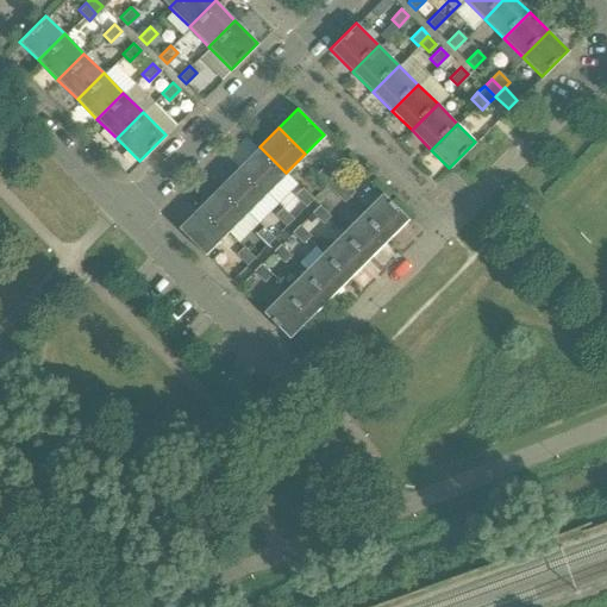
[(260,146),(239,166),(267,193),(286,173),(260,146)]
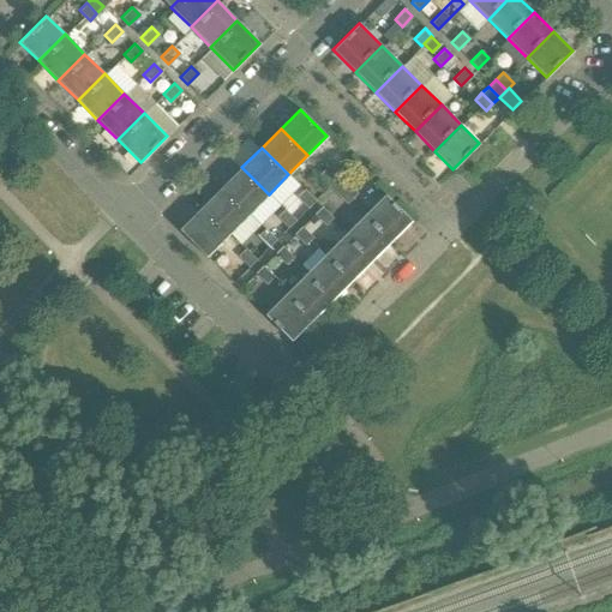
[(318,175),(325,183),(335,172),(329,165),(318,175)]
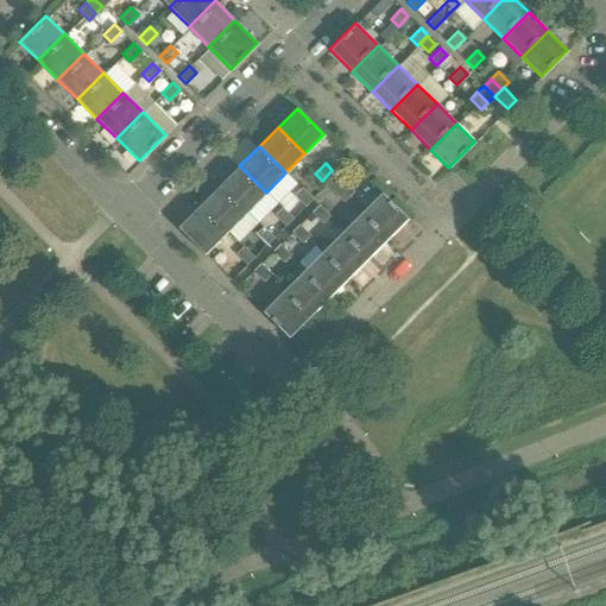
[(239,165),(220,185),(246,212),(266,193),(239,165)]
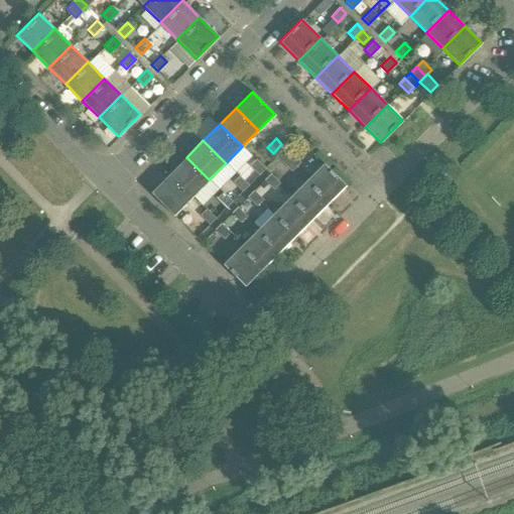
[(273,153),(278,158),(287,149),(281,144),(273,153)]
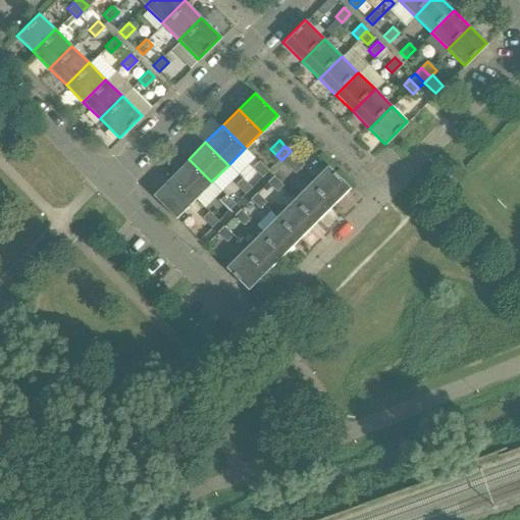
[(281,160),(288,166),(297,157),(291,151),(281,160)]
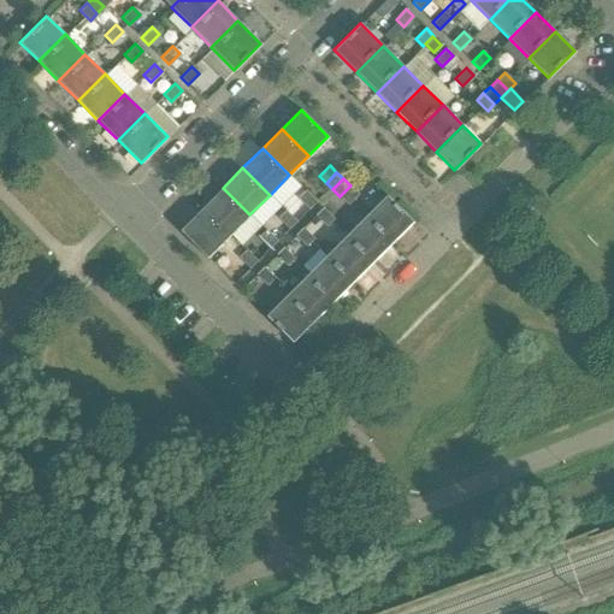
[(350,186),(340,196),(347,204),(358,193),(350,186)]
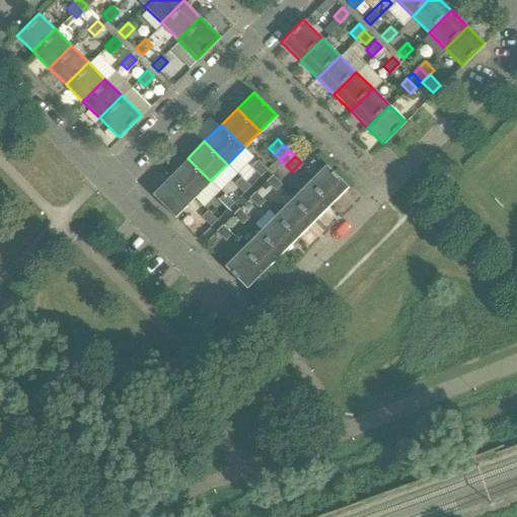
[(188,158),(171,174),(194,197),(210,180),(188,158)]
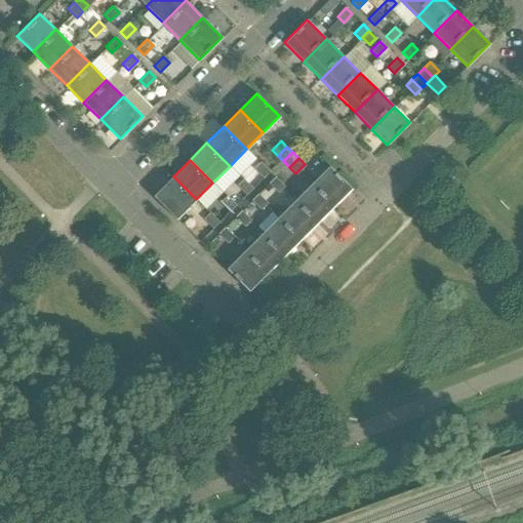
[(253,168),(263,177),(269,171),(259,162),(253,168)]
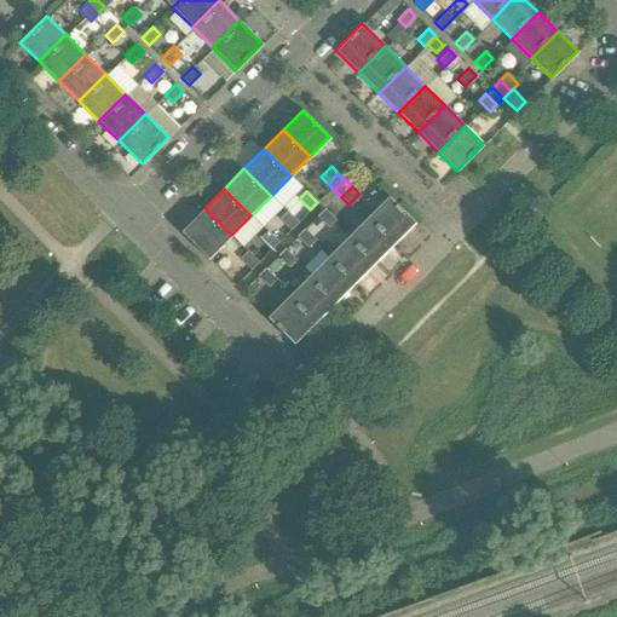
[(388,196),(369,214),(396,241),(414,223),(415,223),(388,196)]
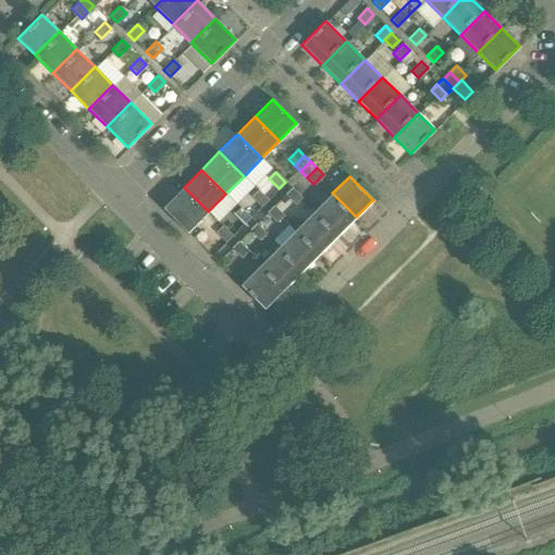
[(208,211),(184,187),(162,208),(187,233),(208,211)]
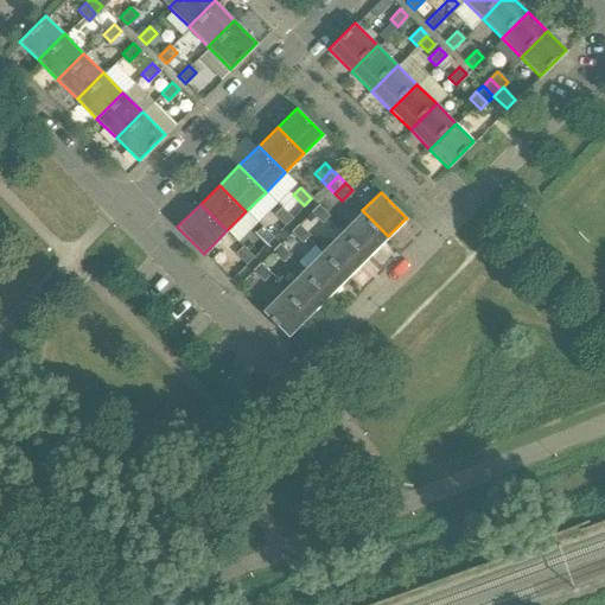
[(317,204),(310,211),(320,222),(328,215),(317,204)]
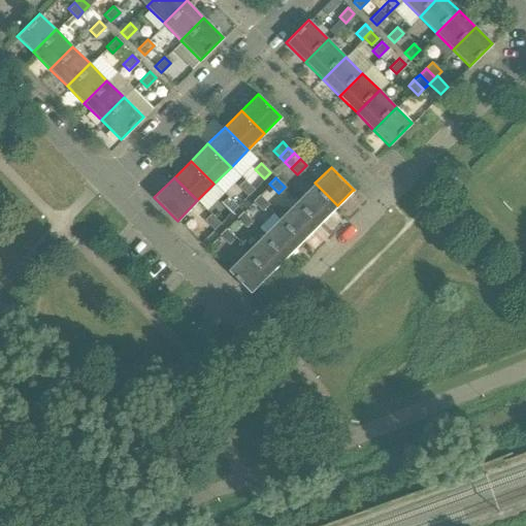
[(238,186),(247,195),(253,189),(244,179),(238,186)]
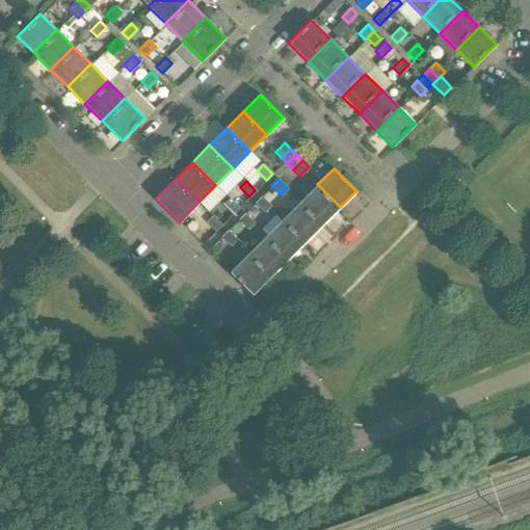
[(317,184),(300,201),(323,223),(340,207),(317,184)]
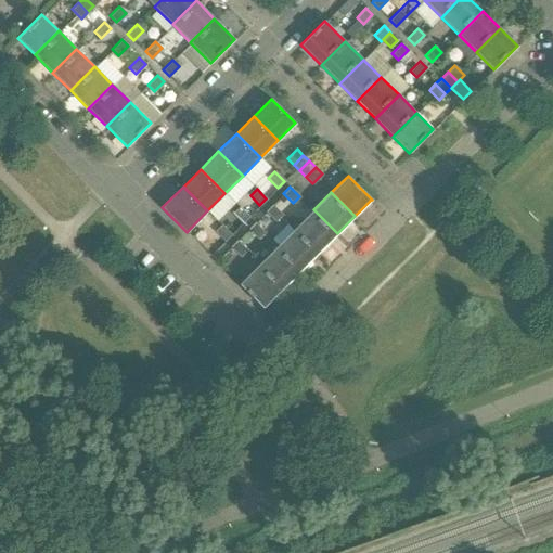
[(272,204),(266,210),(275,220),(282,214),(272,204)]
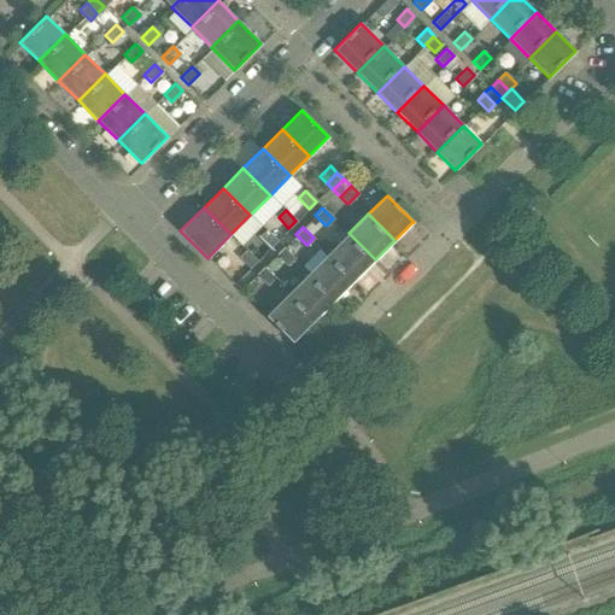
[(258,238),(269,249),(276,240),(265,230),(258,238)]
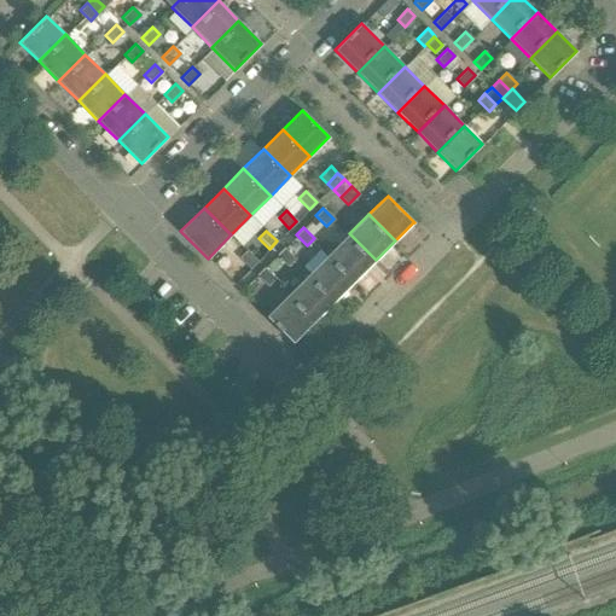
[(349,233),(330,254),(356,280),(376,260),(349,233)]
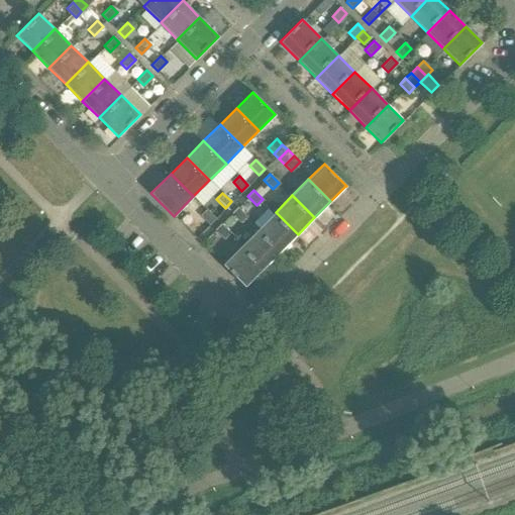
[(236,207),(230,213),(239,222),(245,216),(236,207)]
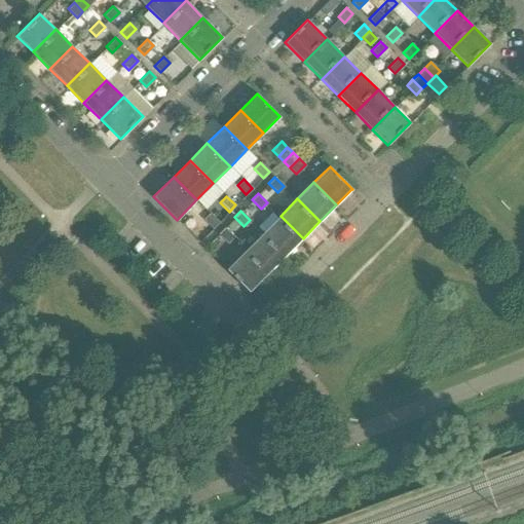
[(203,219),(213,228),(219,222),(210,213),(203,219)]
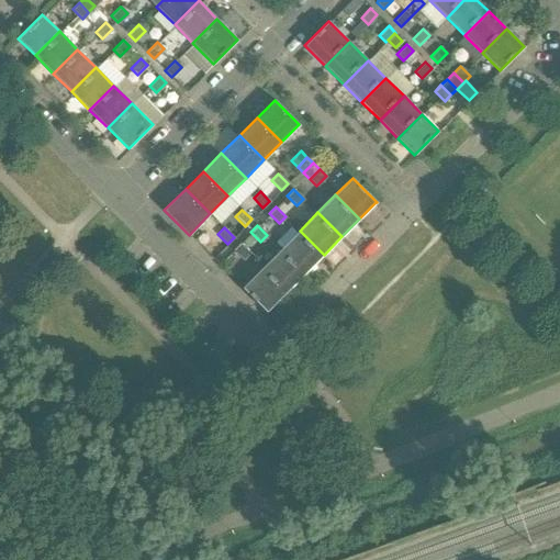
[(300,231),(281,248),(305,272),(324,255),(300,231)]
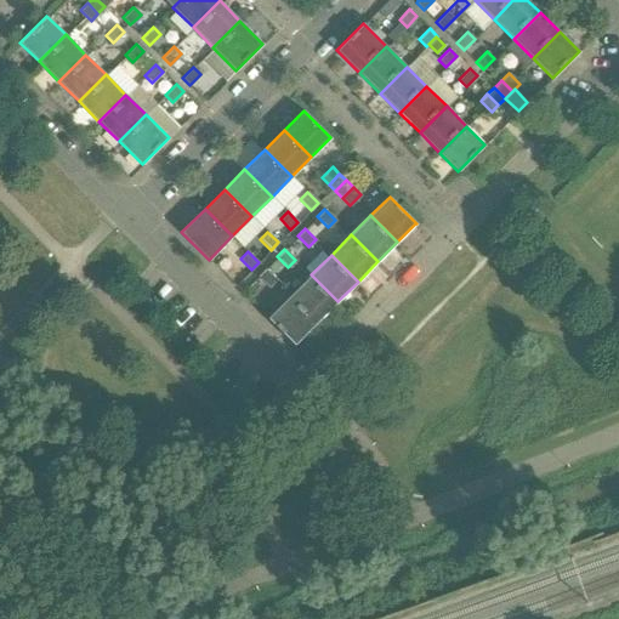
[(257,276),(268,287),(276,279),(265,268),(257,276)]
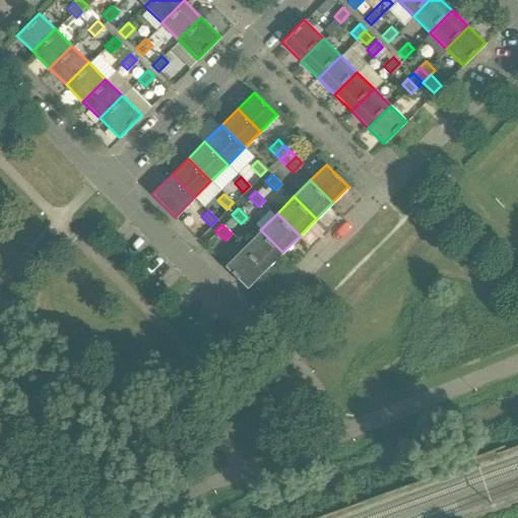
[(260,230),(244,247),(266,268),(282,252),(260,230)]
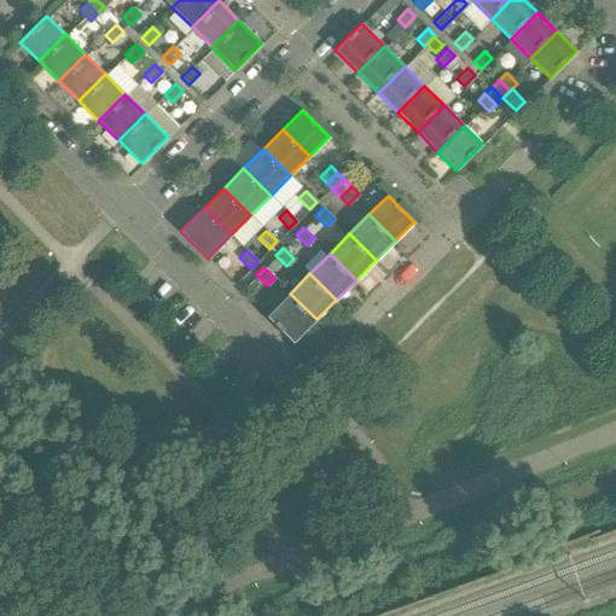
[(317,319),(290,294),(266,317),(292,343),(317,319)]
